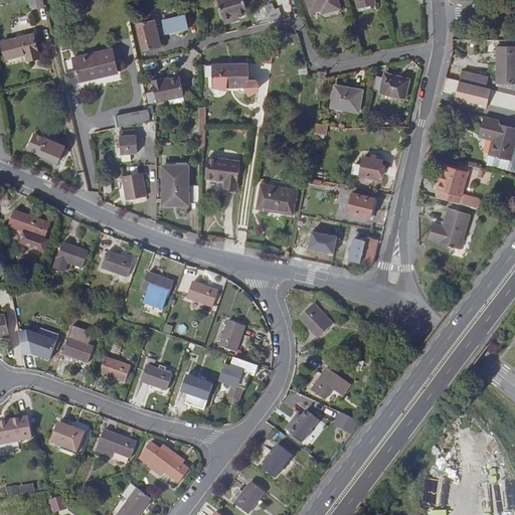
[(44,5),(42,0),(30,0),(33,8),(44,5)]
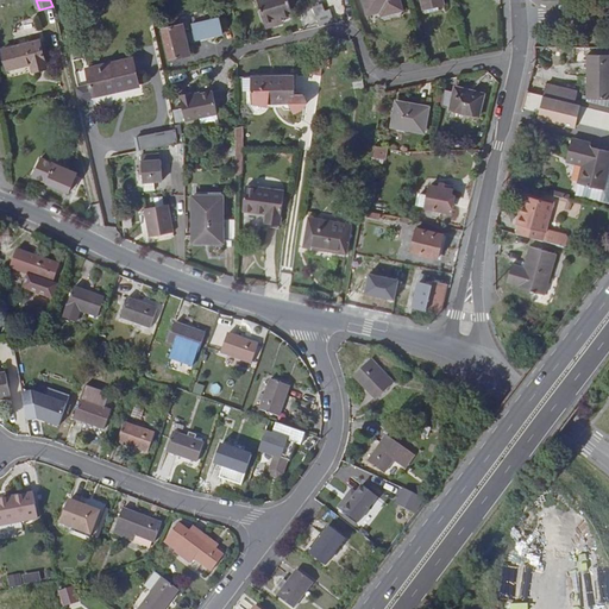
[(259,0),(263,14),(289,7),(290,14),(294,13),(289,0),(259,0)]
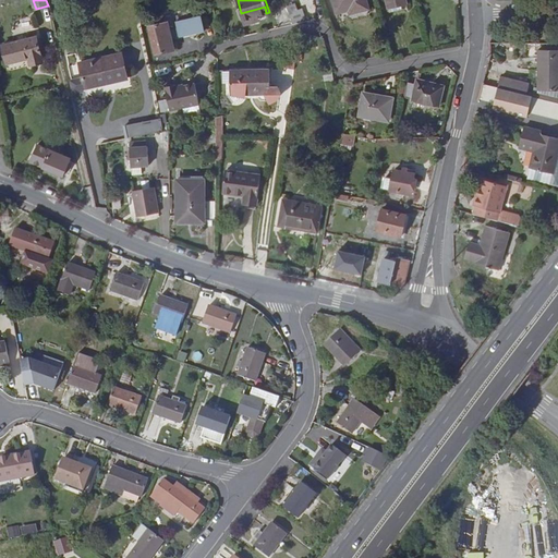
[(365,0),(332,0),(337,13),(349,10),(350,13),(368,9),(365,0)]
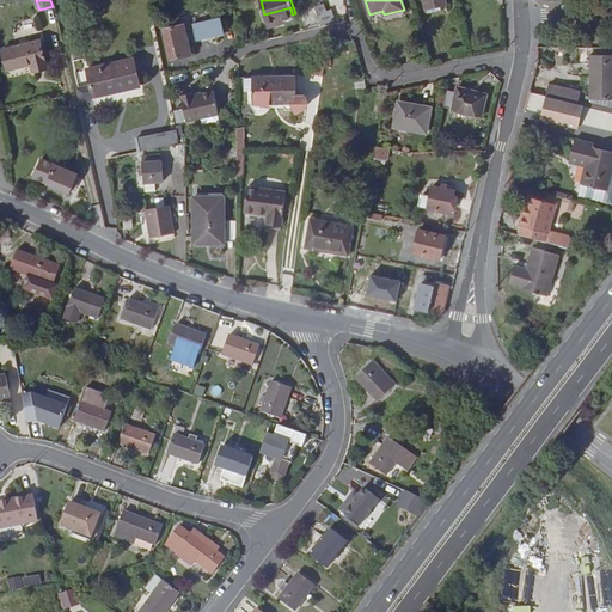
[(291,7),(264,14),(268,26),(279,25),(277,19),(285,17),(292,14),(291,7)]
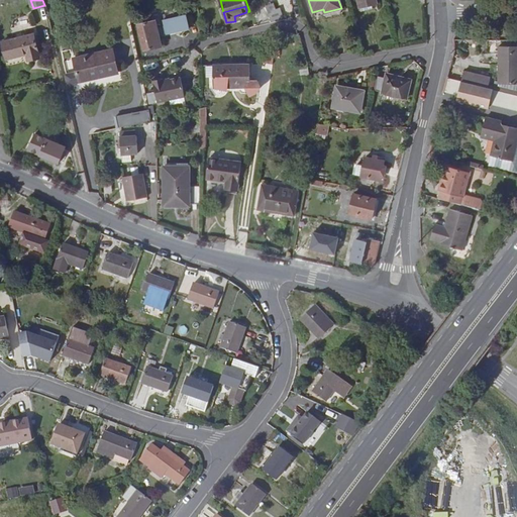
[(280,9),(269,12),(272,22),(283,17),(280,9)]
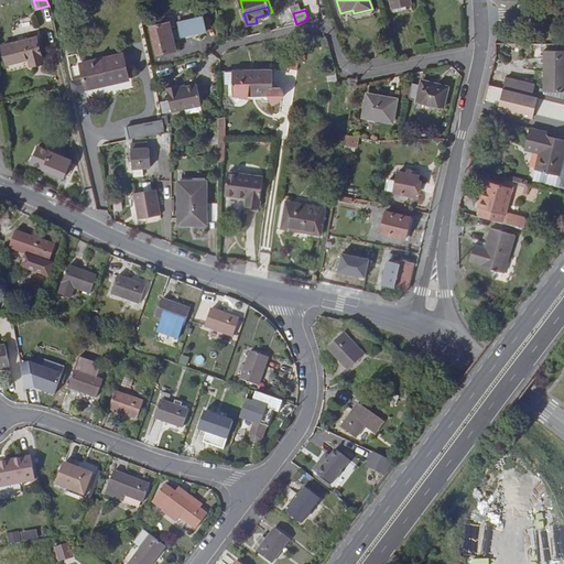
[(180,39),(206,33),(203,17),(176,22),(180,39)]
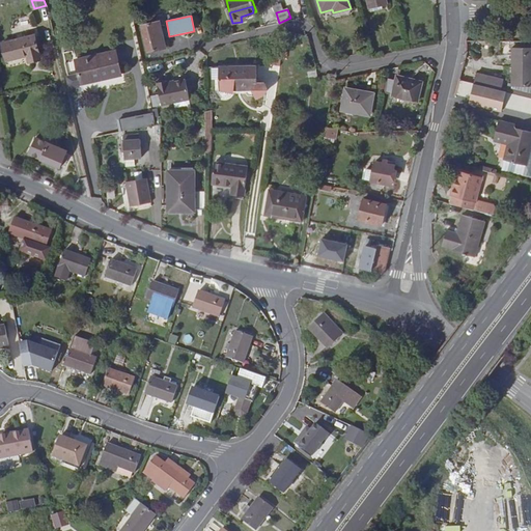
[(20,22),(21,29),(30,28),(29,21),(20,22)]
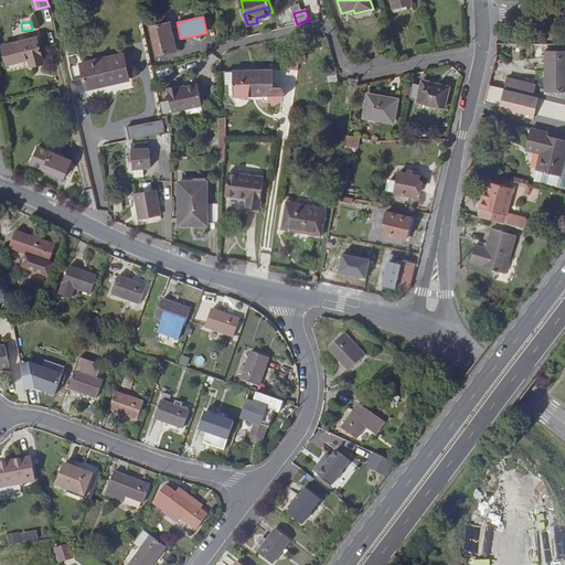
[(169,23),(149,28),(157,56),(176,52),(169,23)]
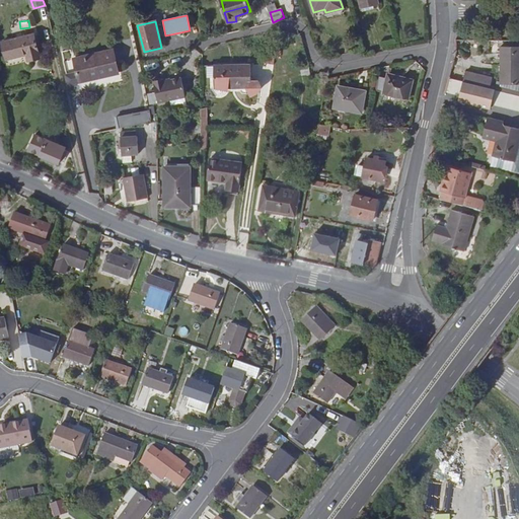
[(34,34),(2,43),(5,60),(26,55),(28,62),(40,59),(34,34)]
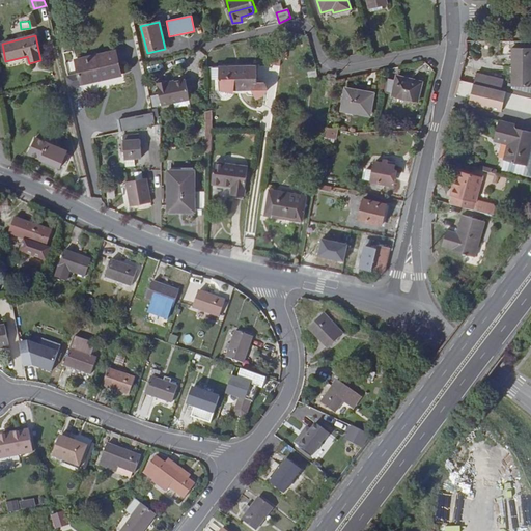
[(530,86),(530,48),(514,49),(513,87),(530,86)]
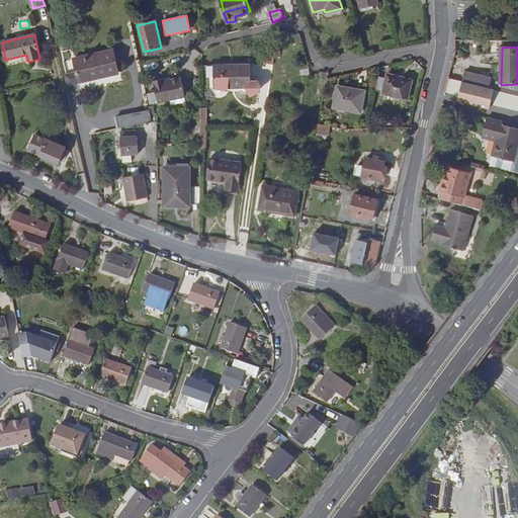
[(113,52),(74,60),(79,83),(117,74),(113,52)]
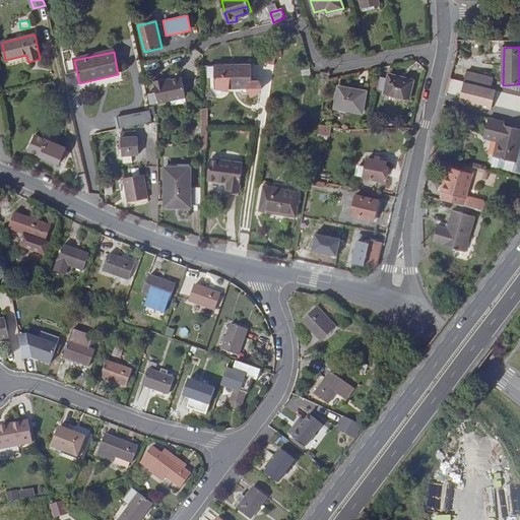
[(253,66),(203,66),(203,88),(248,89),(247,95),(256,95),(261,92),(261,82),(252,82),(253,66)]
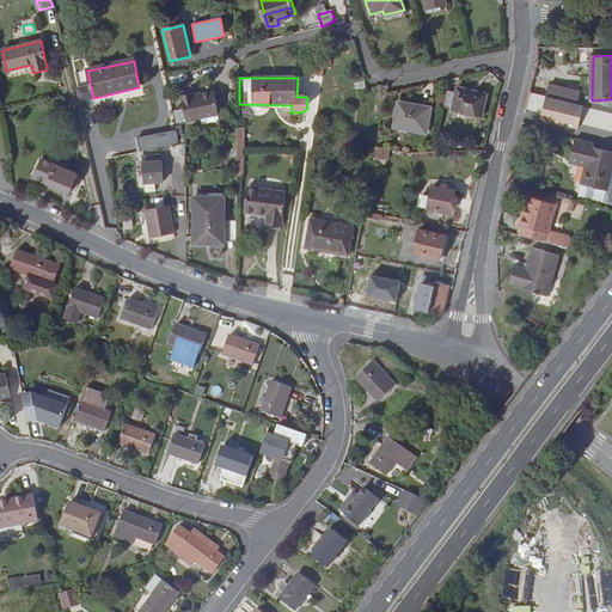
[(545,97),(581,105),(583,93),(548,85),(545,97)]
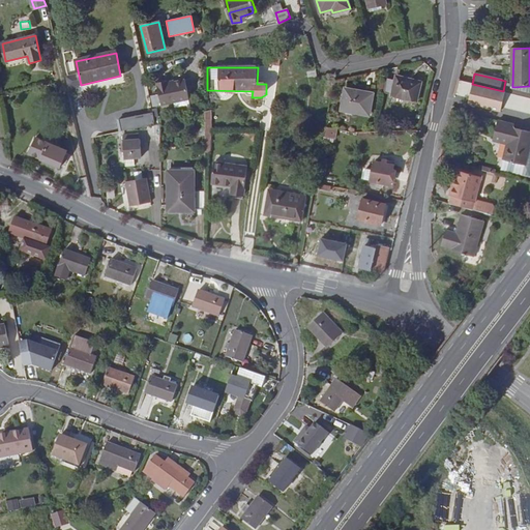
[(392,84),(390,97),(416,102),(419,84),(393,80),(392,84)]
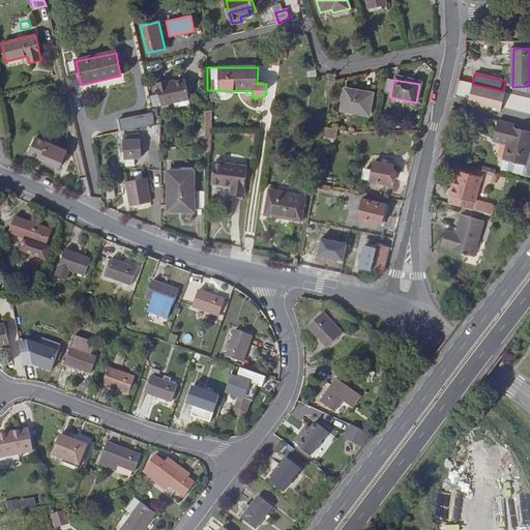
[(153,84),(158,104),(186,98),(182,81),(166,84),(166,81),(153,84)]
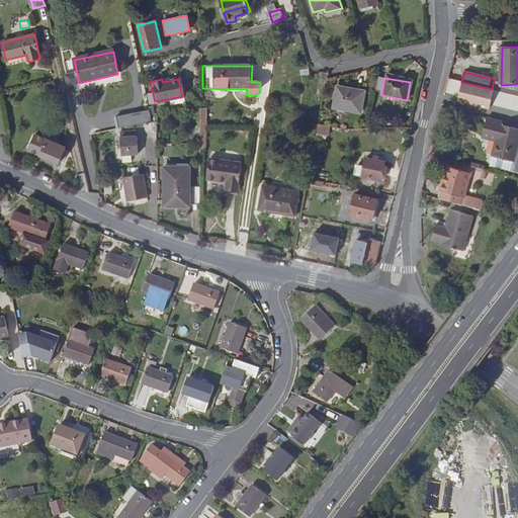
[(517,111),(517,97),(448,80),(445,93),(458,97),(456,103),(488,111),(489,104),(517,111)]
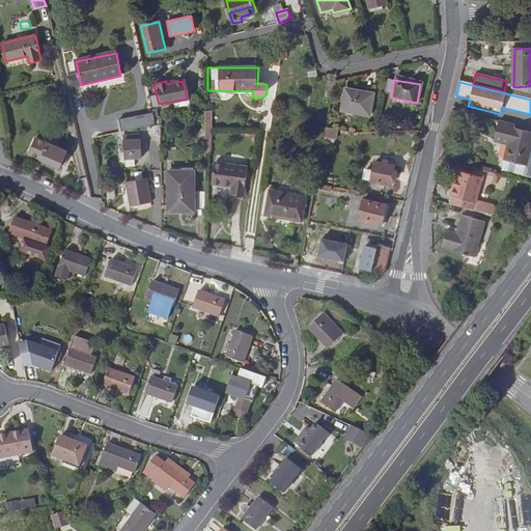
[(384,96),(391,98),(393,84),(386,84),(384,96)]
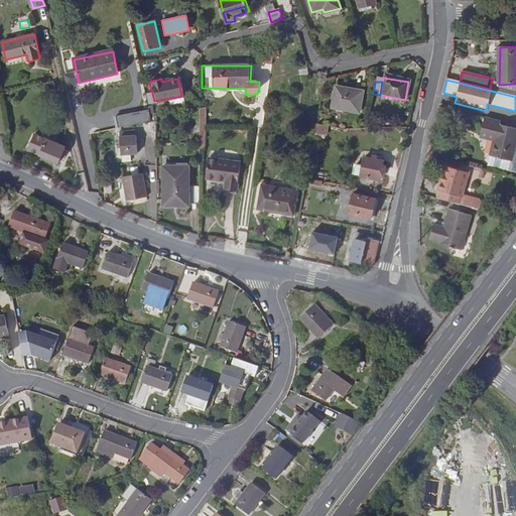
[(359,113),(362,95),(342,91),(339,110),(359,113)]
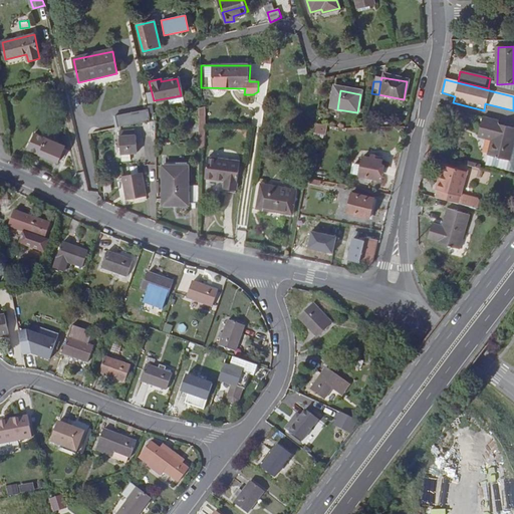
[(117,127),(152,121),(149,110),(115,116),(117,127)]
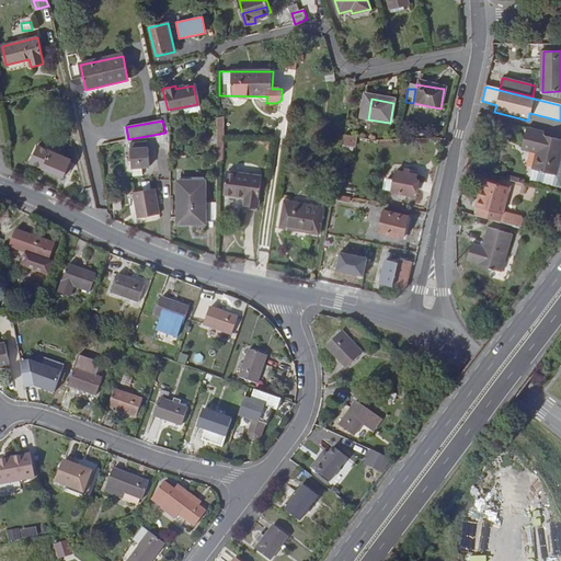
[(556,176),(560,159),(560,155),(560,140),(545,136),(545,134),(528,129),(523,150),(538,155),(534,170),(556,176)]
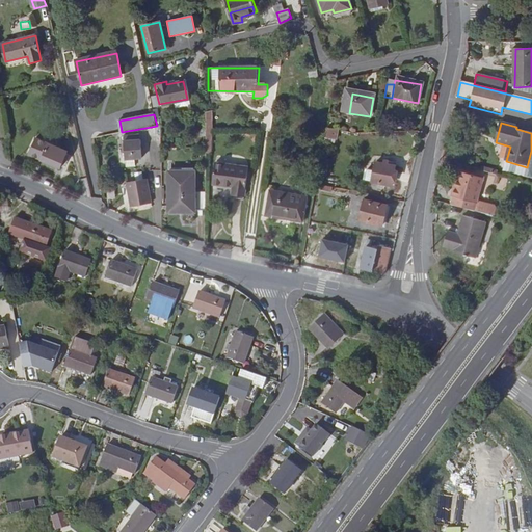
[(338,131),(327,129),(324,145),(336,147),(338,140),(336,140),(338,131)]
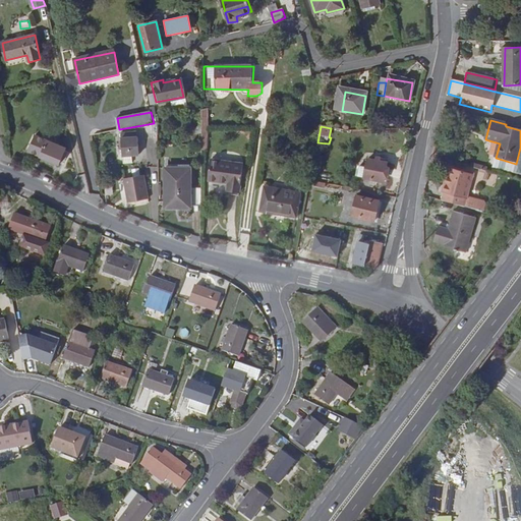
[(121,137),(123,155),(138,154),(136,130),(128,131),(128,137),(121,137)]
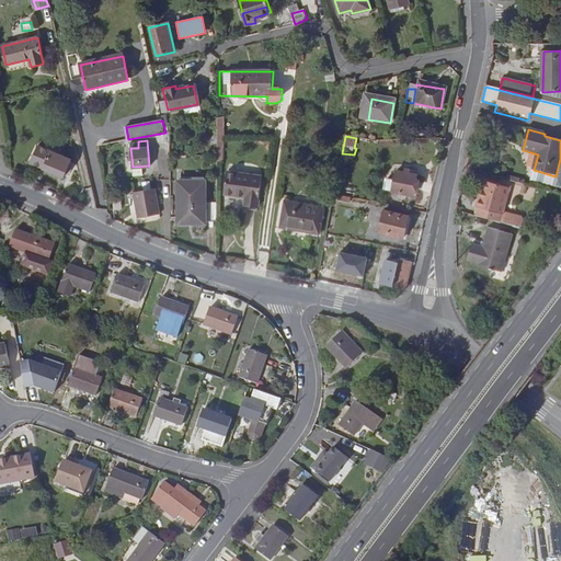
[(71,160),(34,145),(27,162),(65,178),(71,160)]
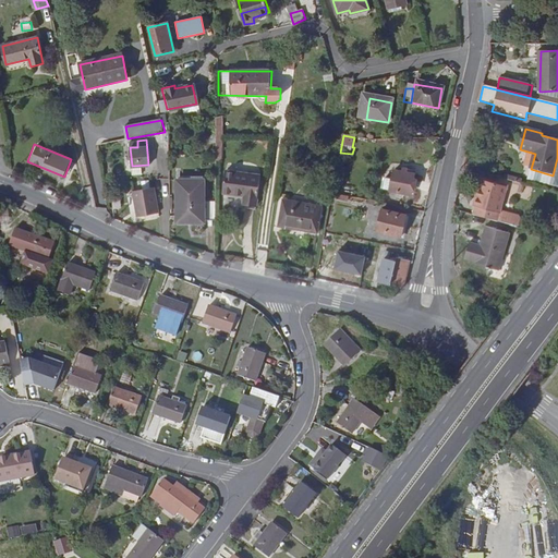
[(557,186),(557,158),(553,176),(531,169),(528,181),(557,187),(557,186)]
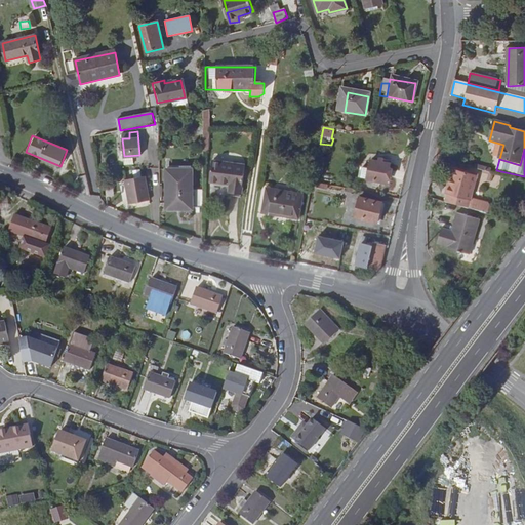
[(244,165),(211,161),(209,182),(229,185),(228,193),(241,194),(244,165)]
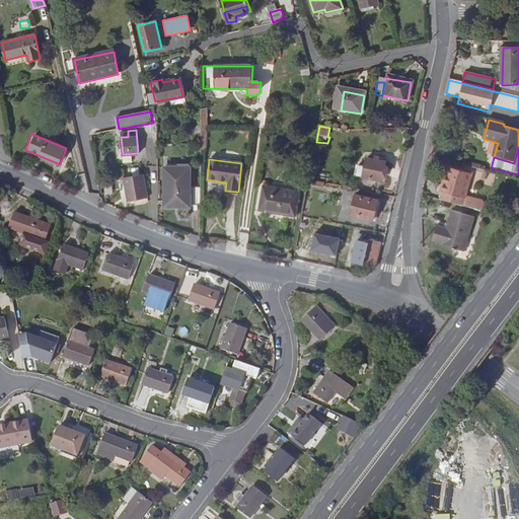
[(385,162),(367,159),(362,176),(381,180),(382,175),(385,176),(387,167),(384,167),(385,162)]
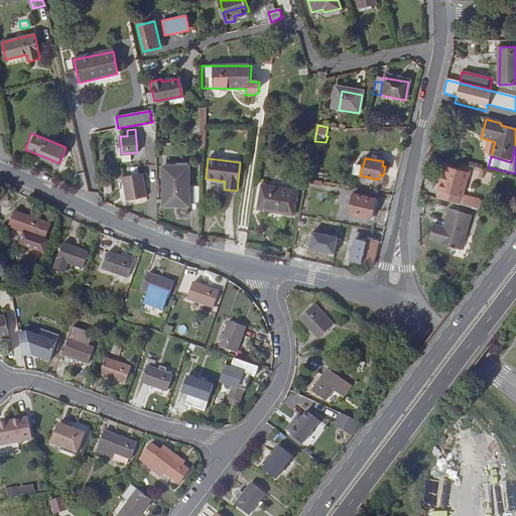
[(189,205),(189,204),(189,186),(189,168),(177,168),(177,166),(164,165),(164,203),(177,203),(177,205),(189,205)]
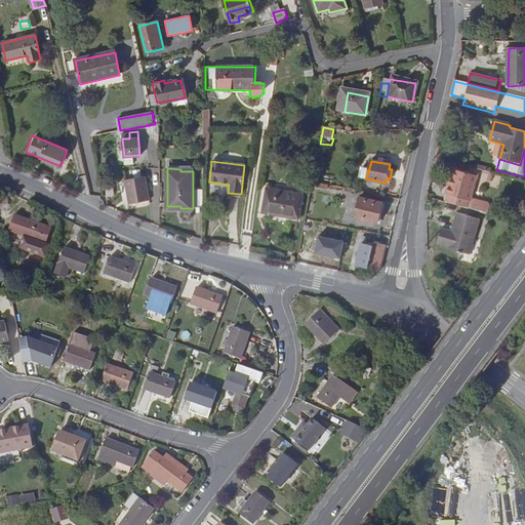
[(477,175),(453,169),(445,202),(469,208),(471,201),(477,175)]
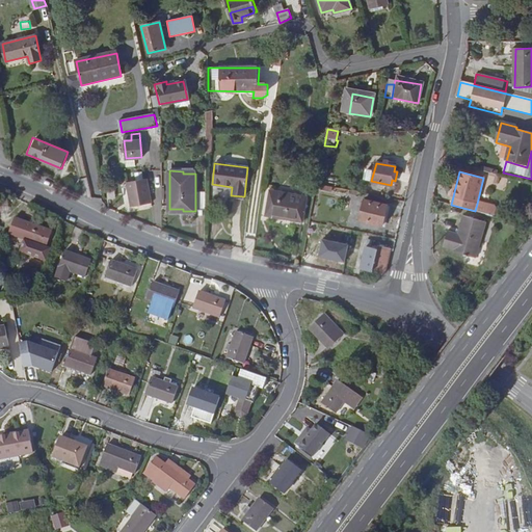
[(151,179),(130,179),(131,205),(152,205),(151,179)]
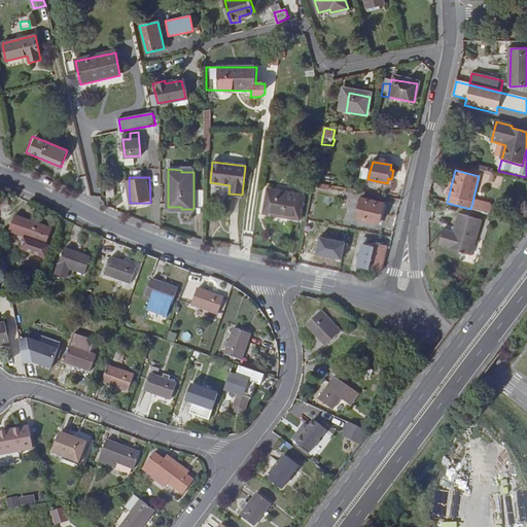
[(304,195),(267,189),(261,214),(299,220),(304,195)]
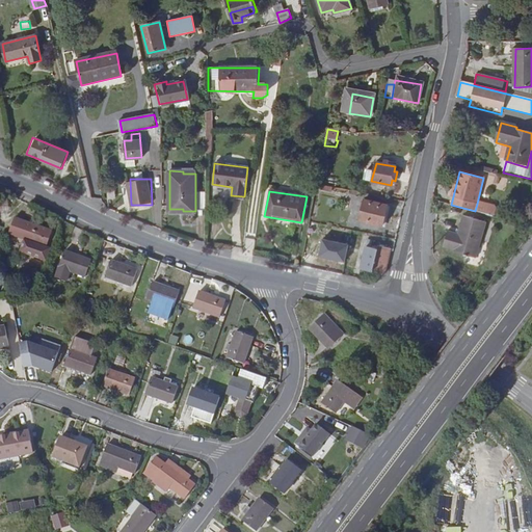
[(195,210),(206,210),(207,192),(195,192),(195,210)]
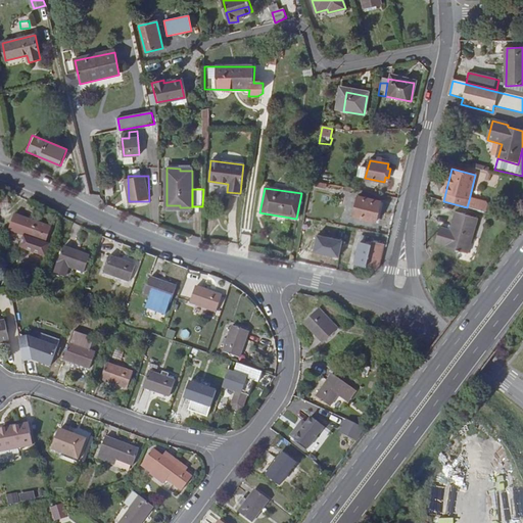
[(379,203),(357,198),(352,218),(375,223),(379,203)]
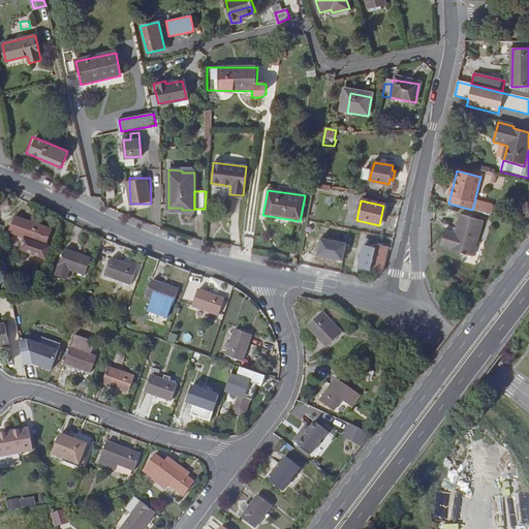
[(477,200),(474,203),(472,210),(492,216),(494,207),(492,204),(477,200)]
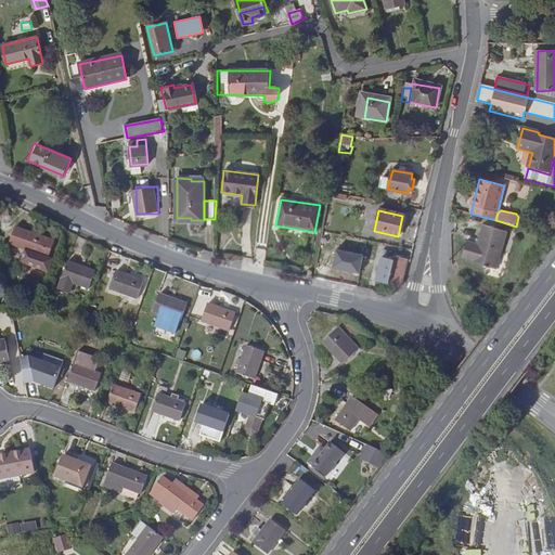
[(497,268),(506,232),(482,224),(477,244),(466,242),(462,258),(497,268)]
